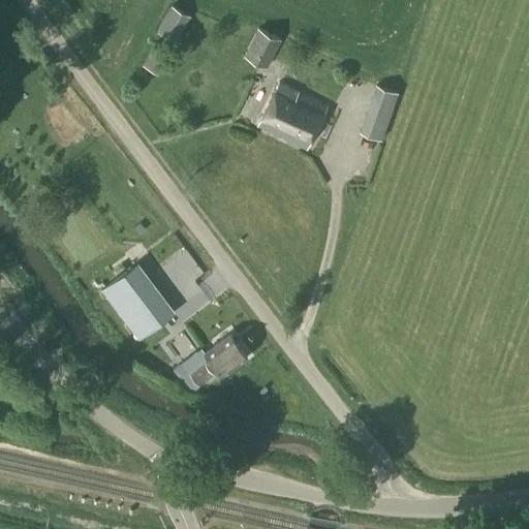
[(177,41),(190,16),(170,5),(156,31),(177,41)]
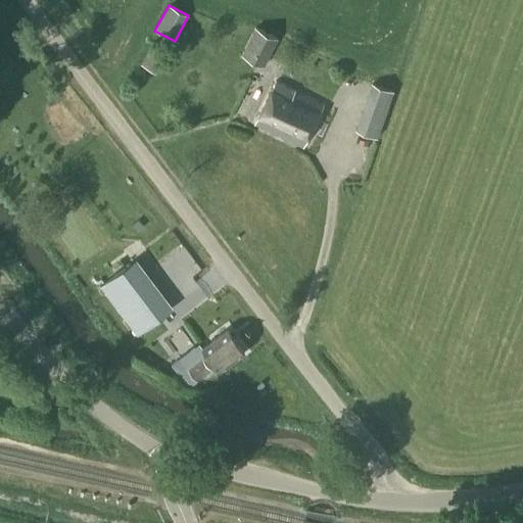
[(265,66),(278,38),(254,27),(241,55),(265,66)]
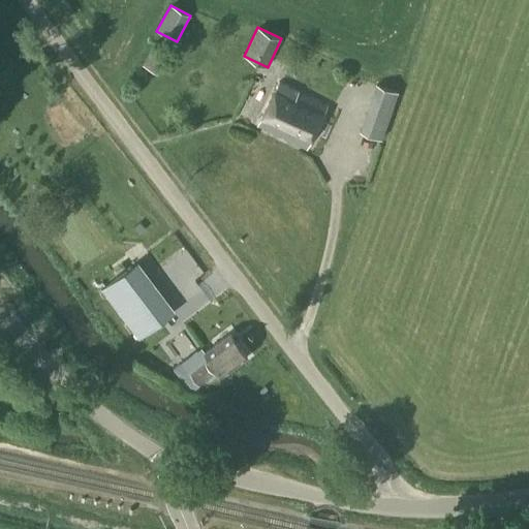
[(158,74),(170,51),(154,42),(143,65),(158,74)]
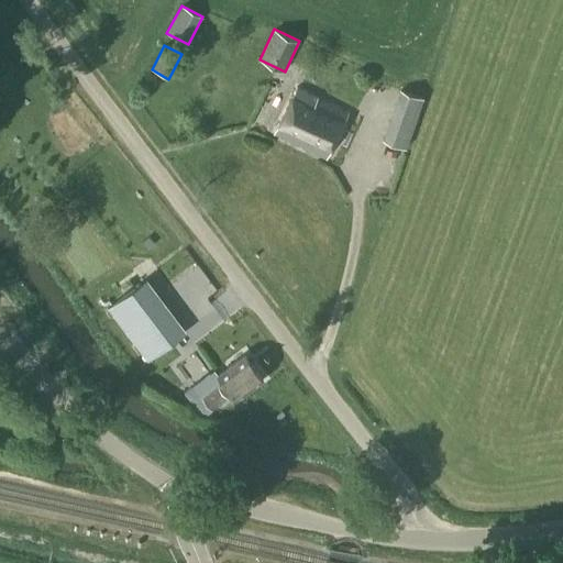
[(327,157),(348,112),(297,87),(274,132),(327,157)]
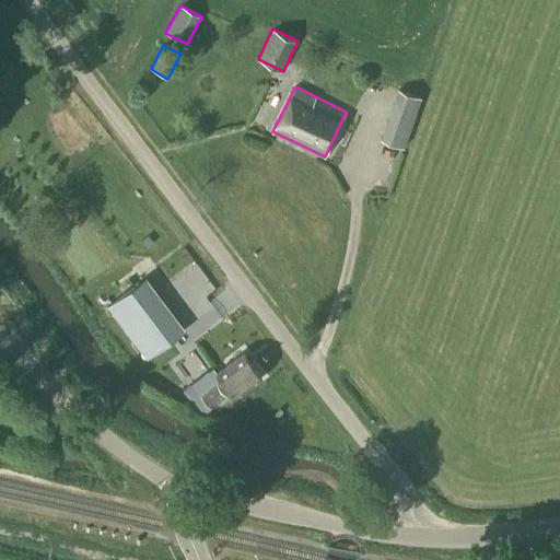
[(397,91),(381,139),(404,147),(420,98),(397,91)]
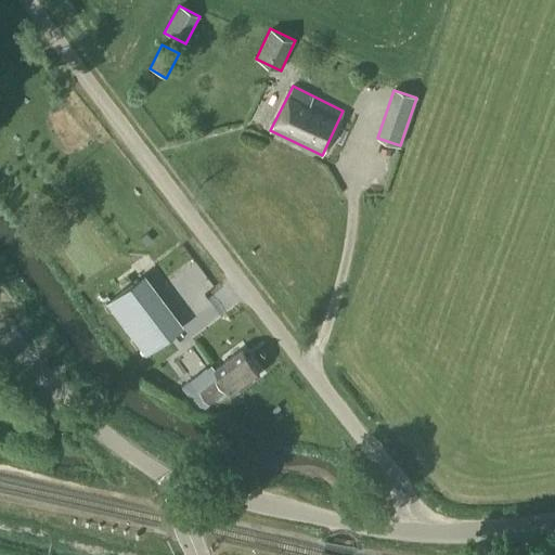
[(105,302),(145,356),(183,326),(144,273),(105,302)]
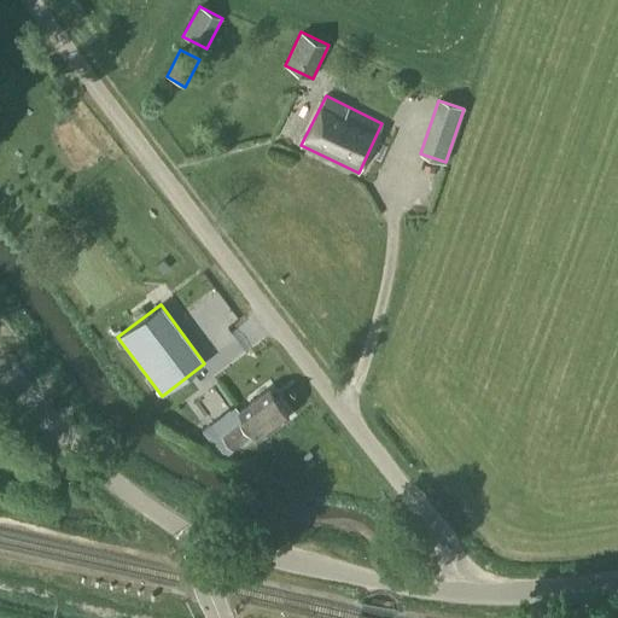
[(260,437),(289,415),(268,389),(239,410),(260,437)]
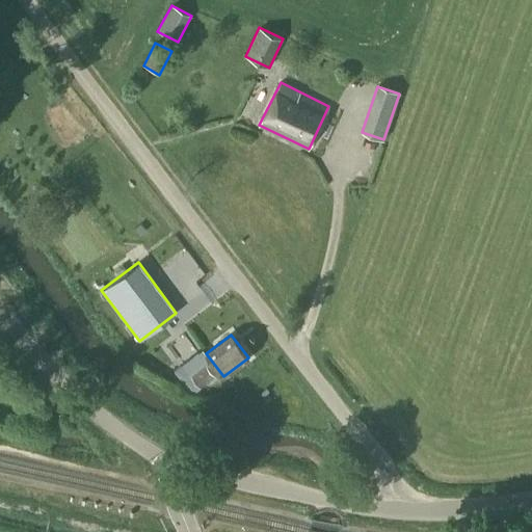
[(201,388),(215,376),(204,362),(189,373),(201,388)]
